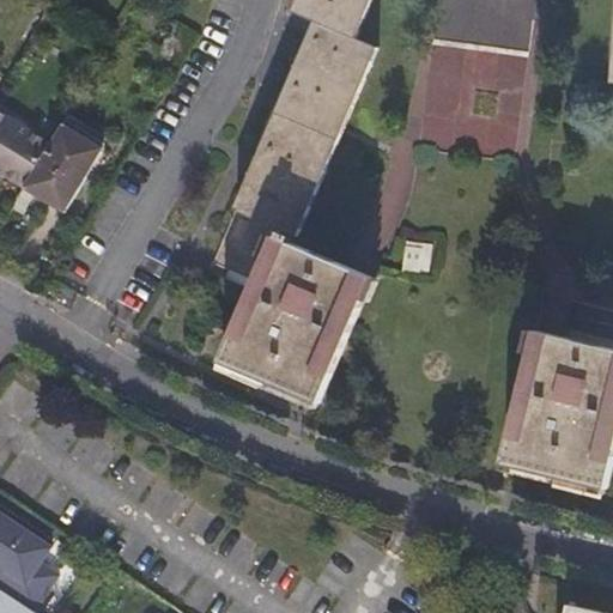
[(236,210),(299,236),(380,50),(357,38),(372,0),(298,0),(293,12),(316,23),(236,210)]
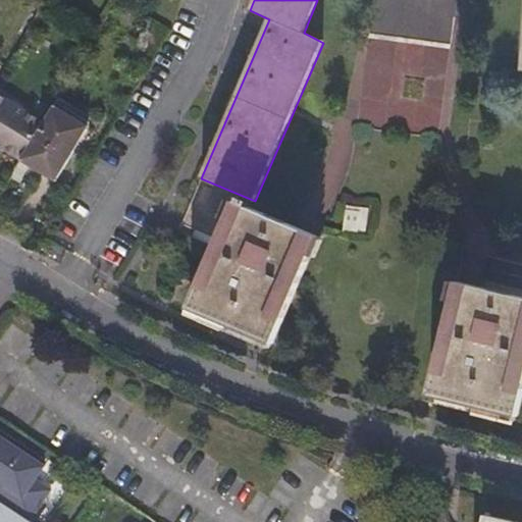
[(0,147),(21,159),(44,122),(0,96),(0,147)]
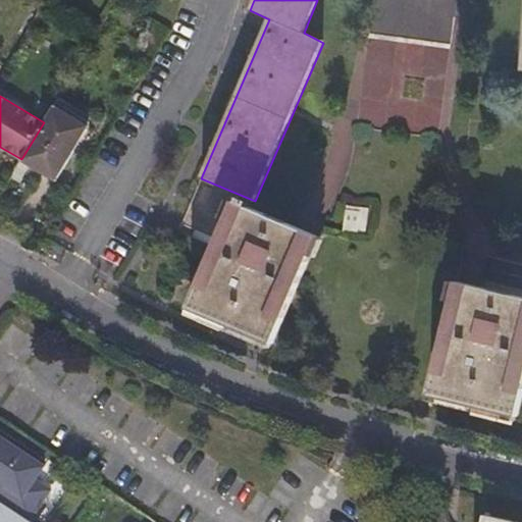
[(21,159),(11,177),(20,183),(30,165),(57,180),(89,128),(54,107),(44,122),(21,159)]
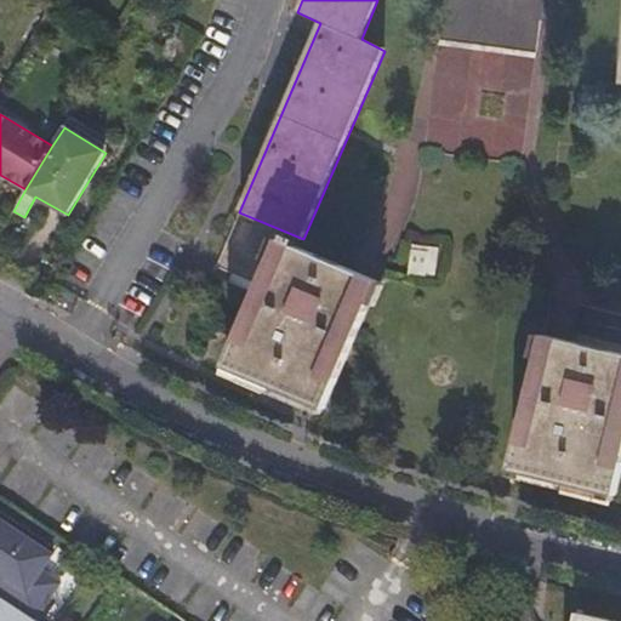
[(228,366),(325,409),(381,284),(281,240),(228,366)]
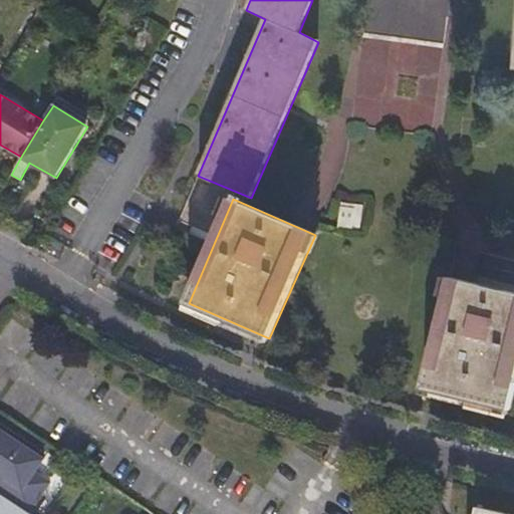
[(341,204),(338,226),(358,229),(362,207),(341,204)]
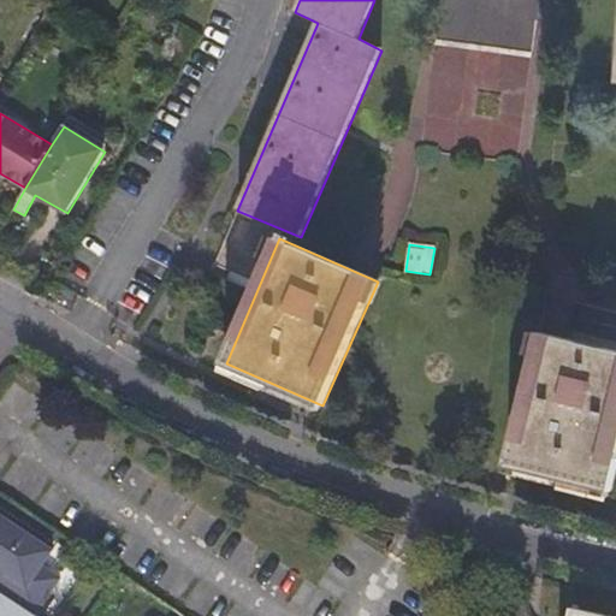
[(507,466),(614,493),(615,480),(615,353),(539,335),(507,466)]
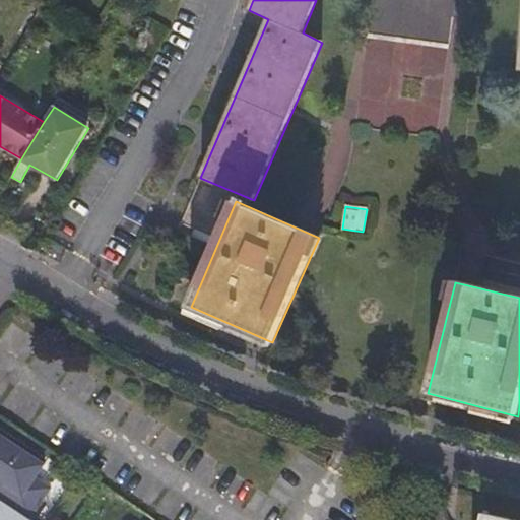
[(0,498),(30,519),(52,488),(37,477),(45,464),(0,433),(0,498)]
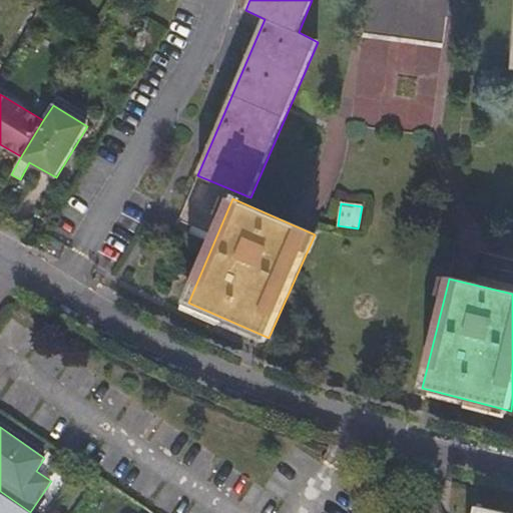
[(0,491),(0,511),(2,512),(31,512),(30,512),(0,491)]
